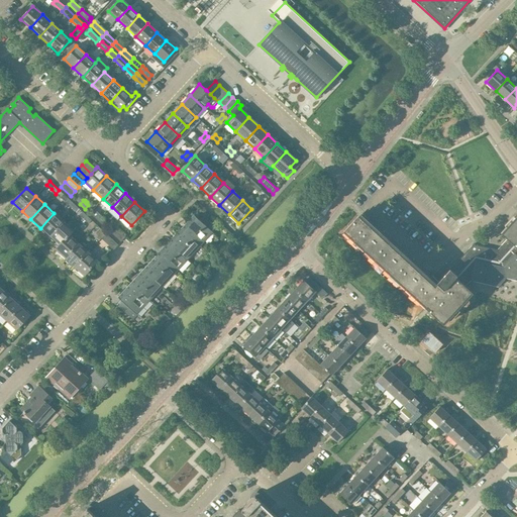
[(40,228),(49,236),(63,222),(54,213),(40,228)]
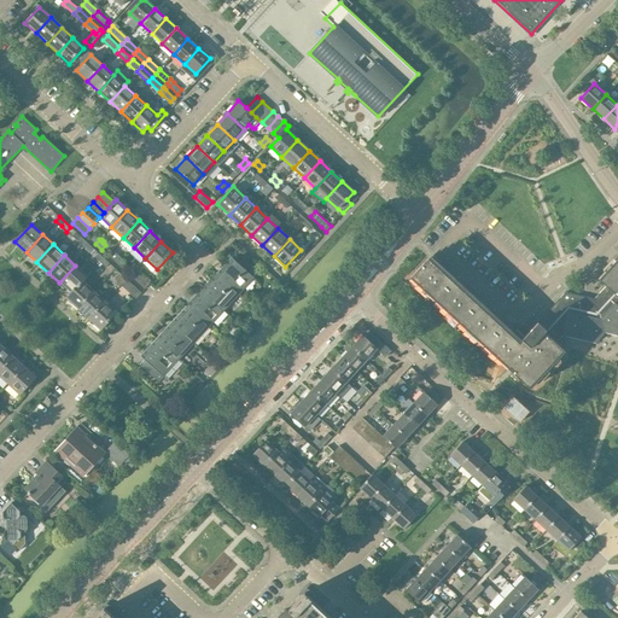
[(115,268),(104,257),(100,262),(111,273),(115,268)]
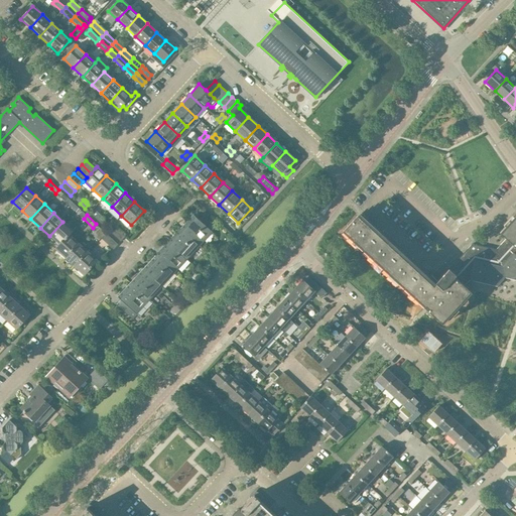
[(358,215),(343,231),(428,308),(427,309),(442,323),(471,291),(464,285),(470,279),(497,286),(506,277),(515,279),(515,254),(514,253),(515,250),(515,216),(500,233),(506,238),(496,248),(473,243),(434,284),(358,215)]
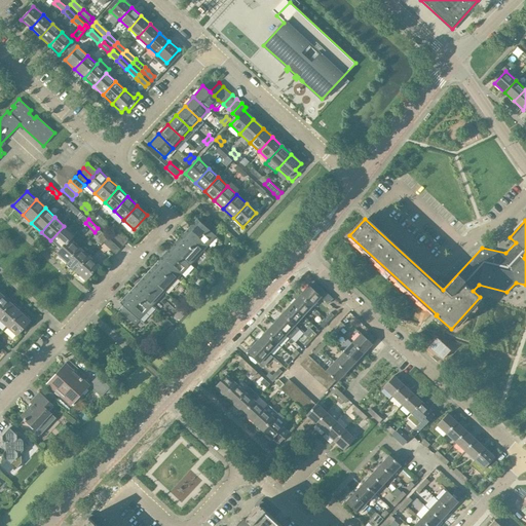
[(197,222),(185,235),(201,251),(214,236),(217,232),(218,232),(207,221),(205,222),(202,226),(197,222)]
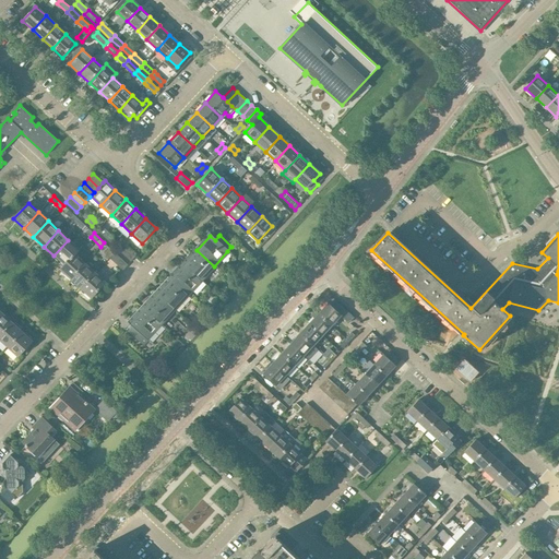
[(54,256),(63,265),(64,265),(74,254),(75,254),(79,250),(68,240),(54,256)]
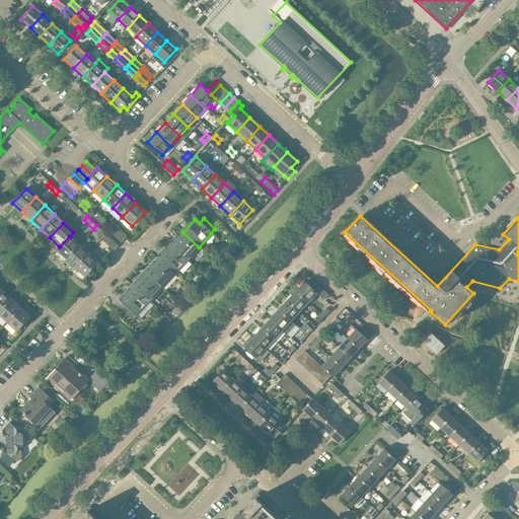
[(114,226),(108,231),(122,243),(127,238),(114,226)]
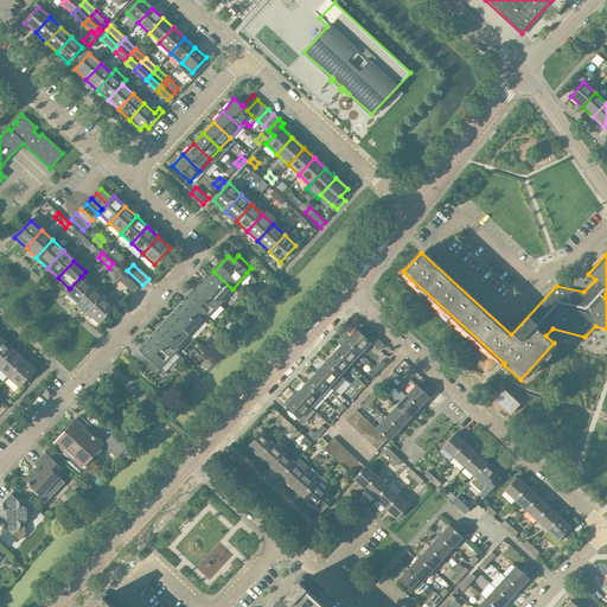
[(119,280),(125,274),(119,269),(113,275),(119,280)]
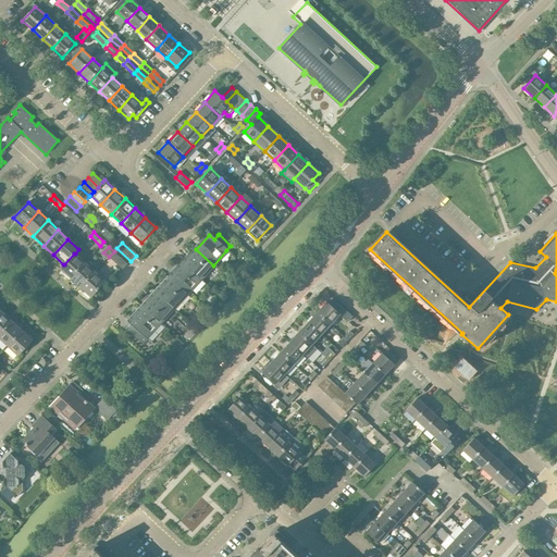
[(196,249),(183,263),(200,280),(213,265),(196,249)]
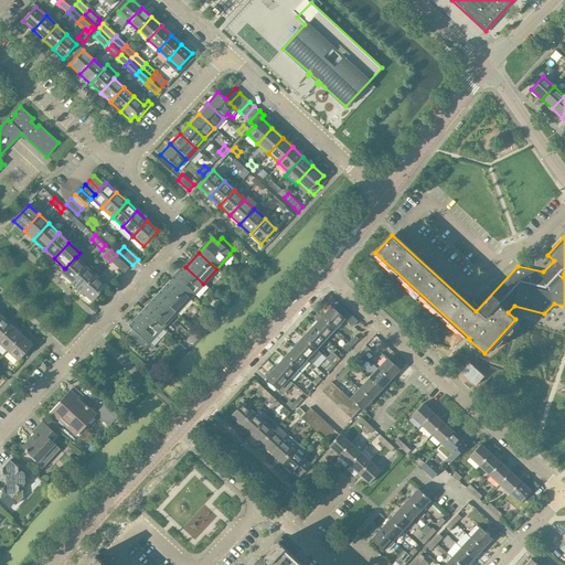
[(116,255),(110,260),(125,274),(129,268),(116,255)]
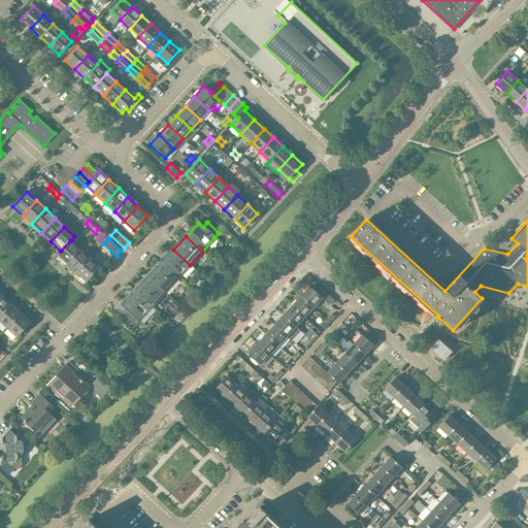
[(57,255),(66,264),(80,249),(71,240),(70,240),(61,251),(60,251),(57,255)]
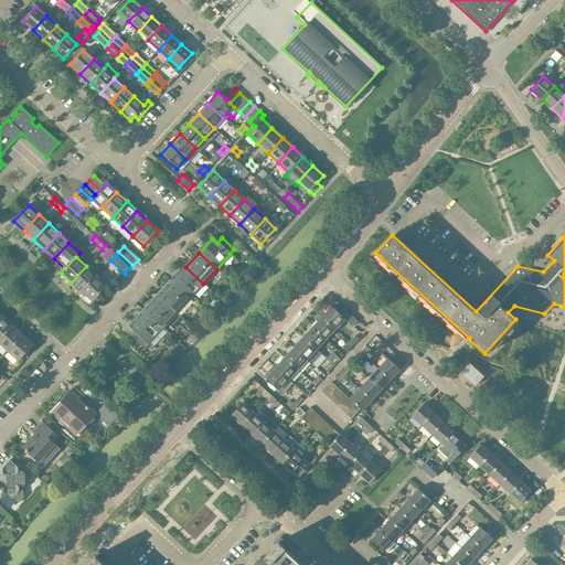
[(71,283),(82,292),(96,276),(86,266),(71,283)]
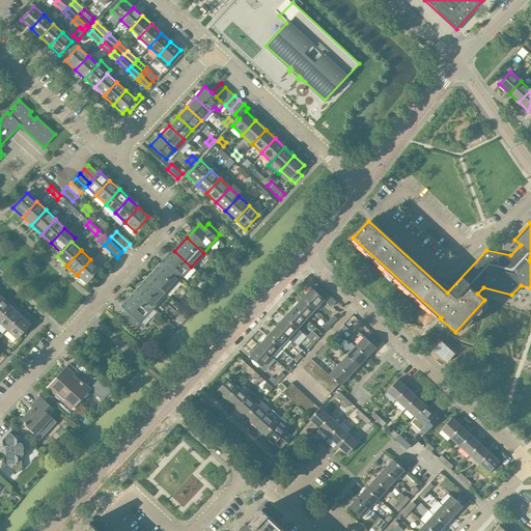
[(174,251),(161,266),(177,281),(191,267),(174,251)]
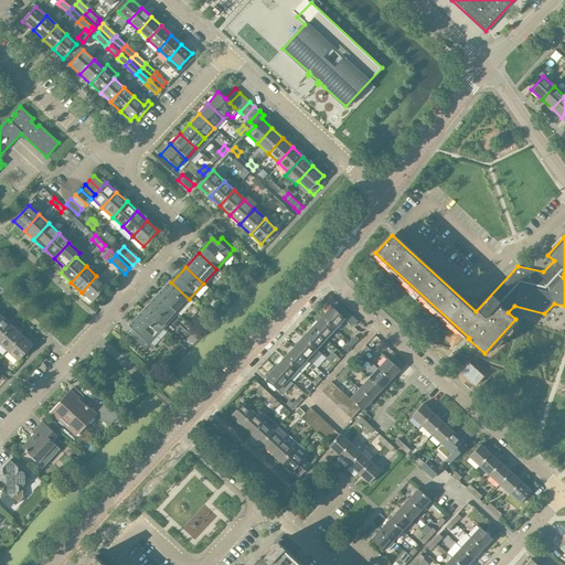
[(107,286),(96,276),(82,292),(92,302),(107,286)]
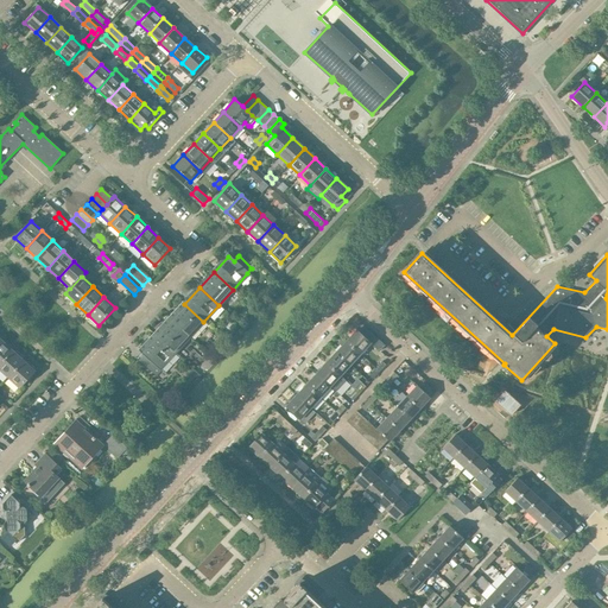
[(184,304),(170,320),(189,337),(203,322),(184,304)]
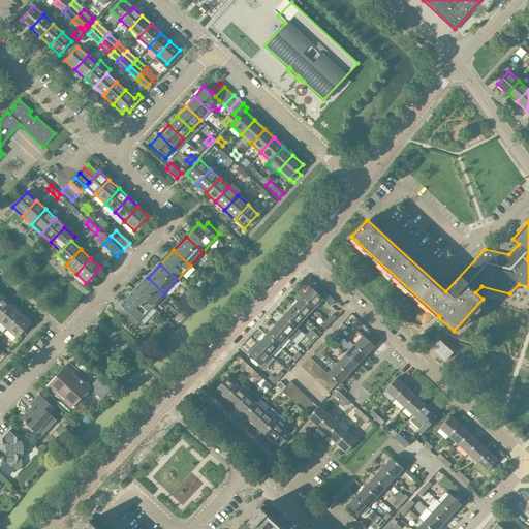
[(148,278),(134,292),(151,308),(164,293),(148,278)]
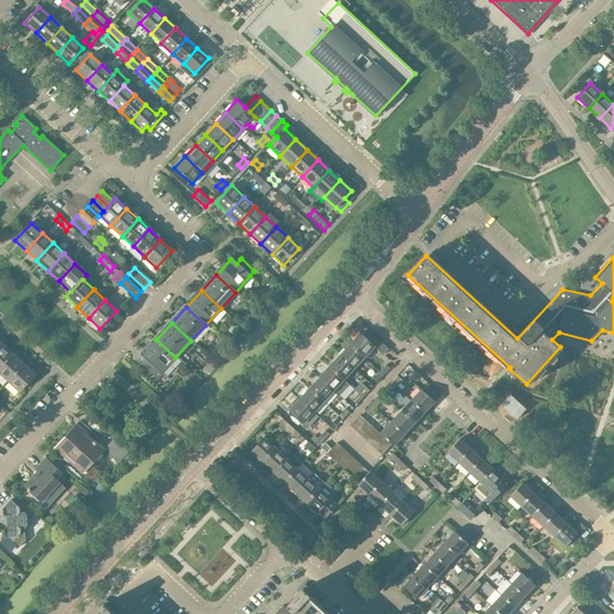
[(350,344),(363,357),(374,347),(384,354),(389,349),(367,329),(362,335),(360,333),(350,344)]
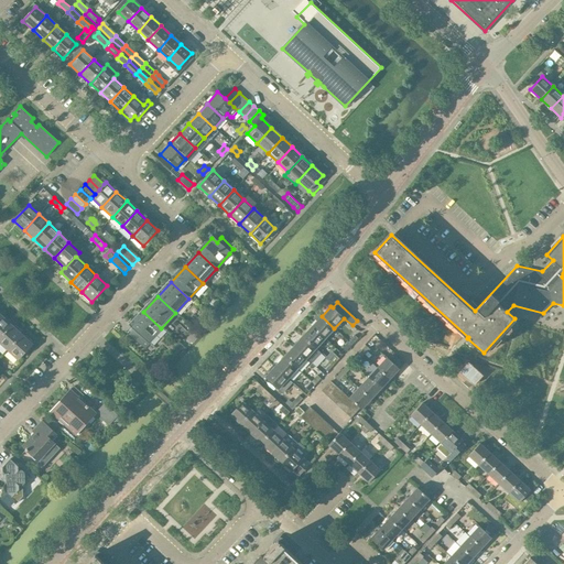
[(161,328),(143,312),(130,326),(132,328),(127,335),(142,348),(161,328)]
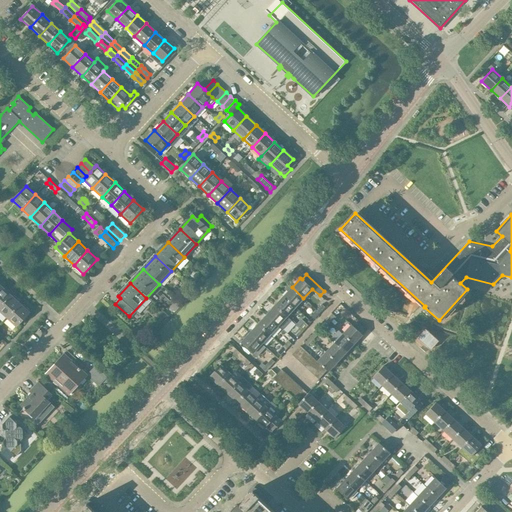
[(0,287),(0,306),(10,295),(1,286),(0,287)]
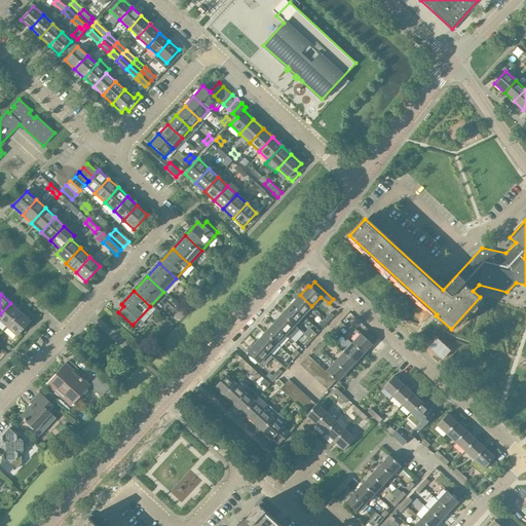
[(300,295),(291,304),(303,315),(311,306),(300,295)]
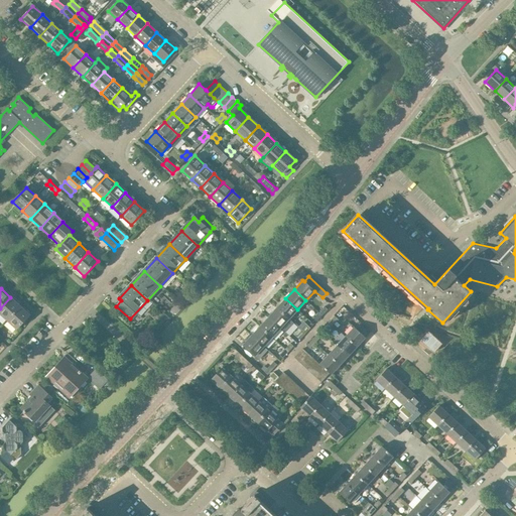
[(0,308),(0,313),(7,319),(20,305),(10,297),(0,308)]
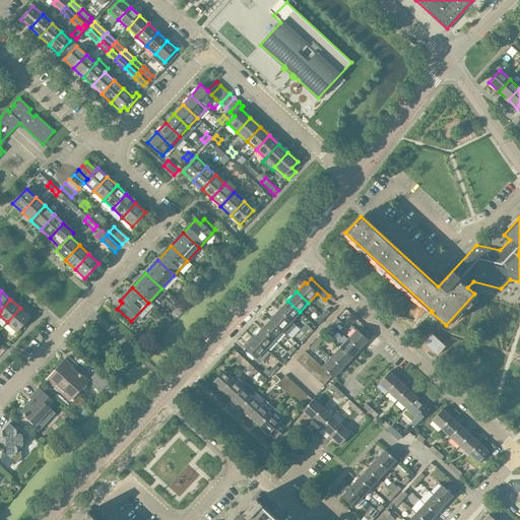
[(287,301),(279,310),(291,321),(300,312),(287,301)]
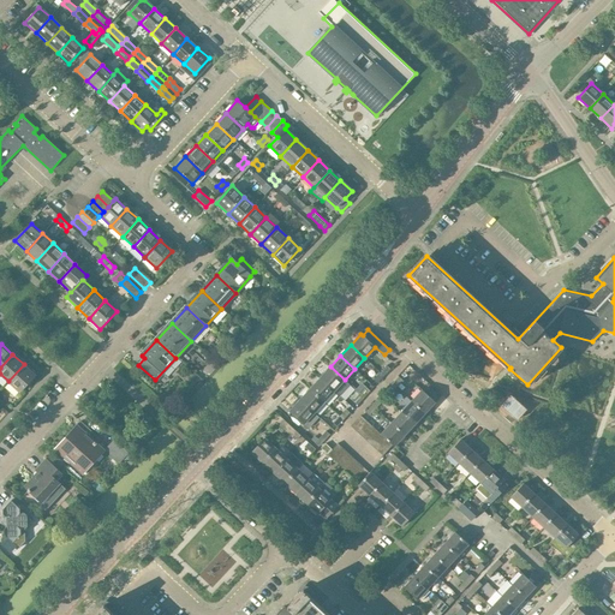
[(35,375),(24,364),(9,381),(19,392),(35,375)]
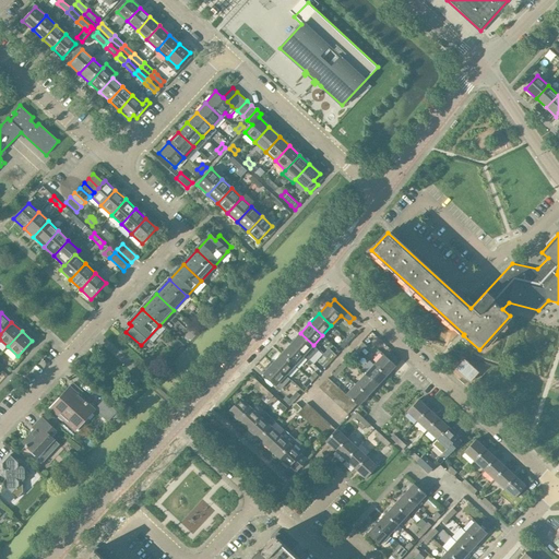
[(345,339),(349,342),(355,335),(352,332),(345,339)]
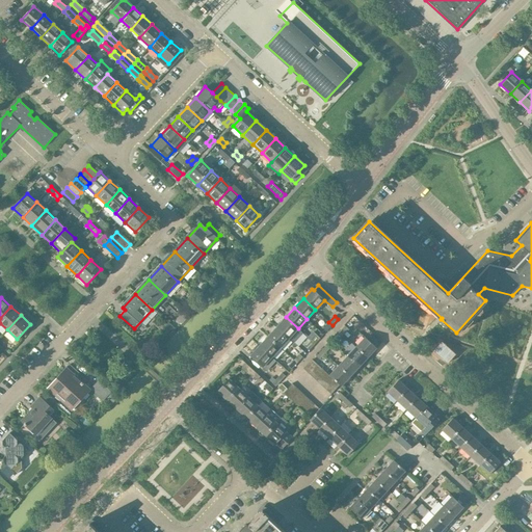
[(286,317),(277,327),(289,338),(298,328),(286,317)]
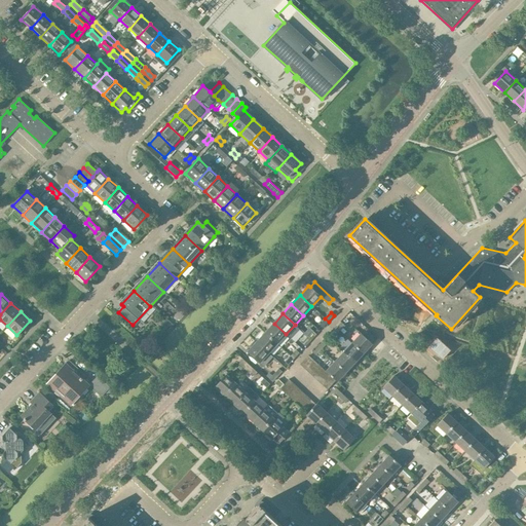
[(323,328),(329,322),(325,318),(320,325),(323,328)]
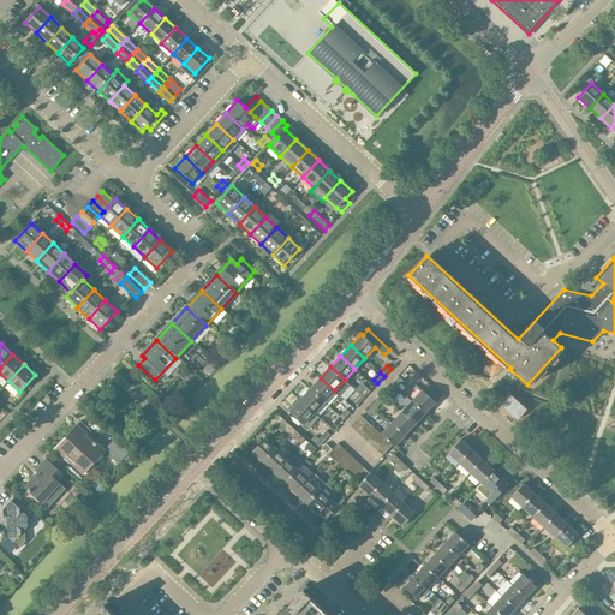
[(392,383),(396,387),(402,380),(399,376),(392,383)]
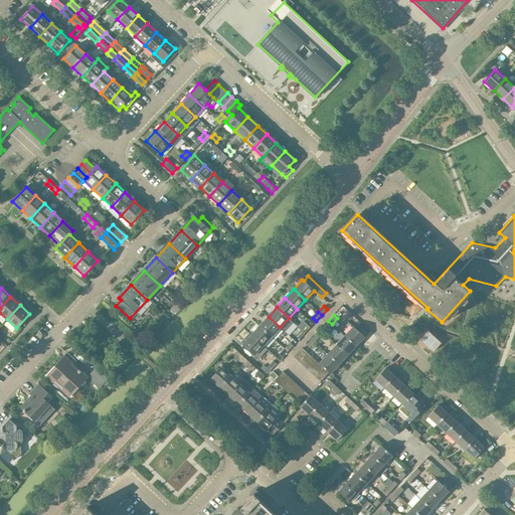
[(269,317),(260,326),(272,337),(280,327),(269,317)]
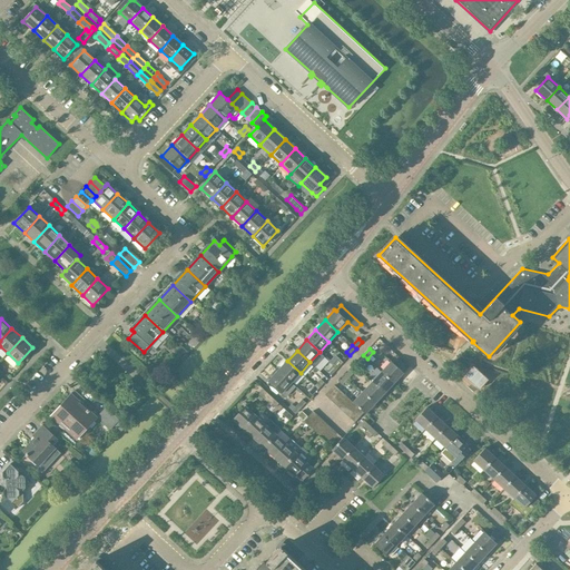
[(362,365),(367,359),(363,355),(357,362),(362,365)]
